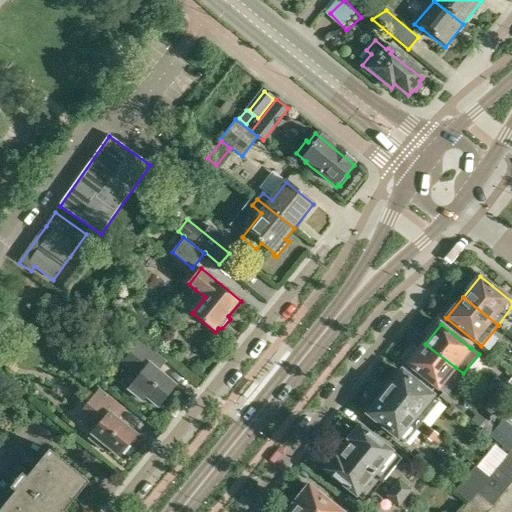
[(121,362),(139,376),(129,389),(142,400),(146,395),(158,406),(176,384),(159,370),(167,361),(140,339),(121,362)]
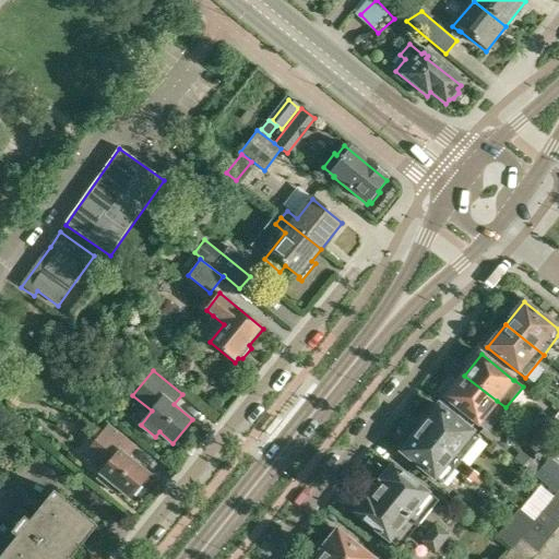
[(497,401),(464,376),(445,399),(477,425),(497,401)]
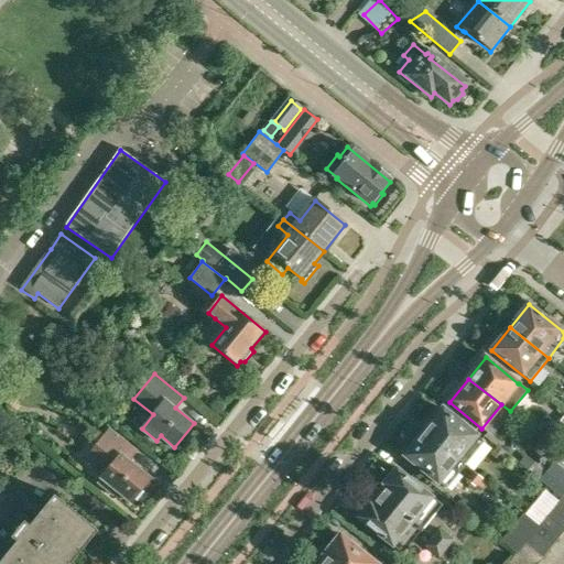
[(443,410),(424,433),(465,465),(483,442),(443,410)]
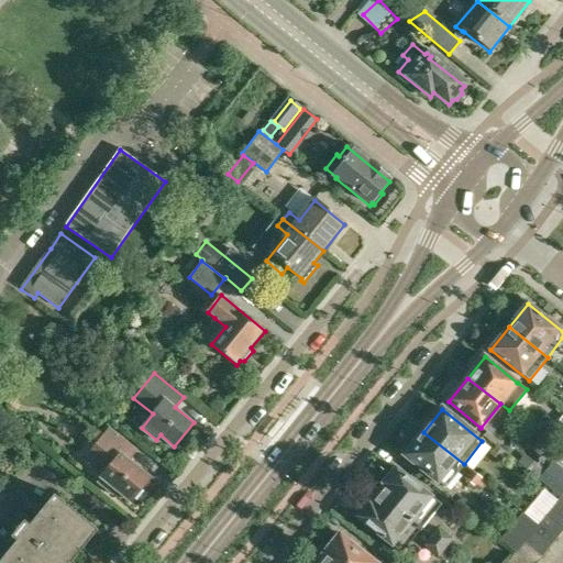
[(111,431),(91,455),(109,470),(98,485),(113,497),(118,493),(131,503),(150,479),(129,463),(138,452),(111,431)]
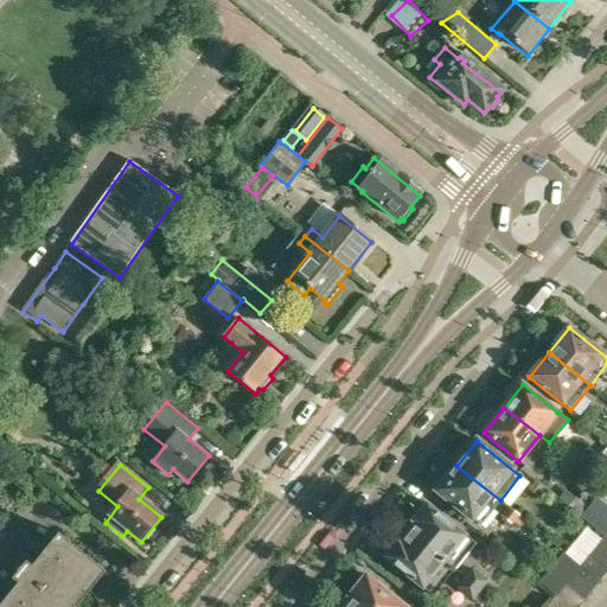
[(500,500),(457,466),(435,492),(479,526),(500,500)]
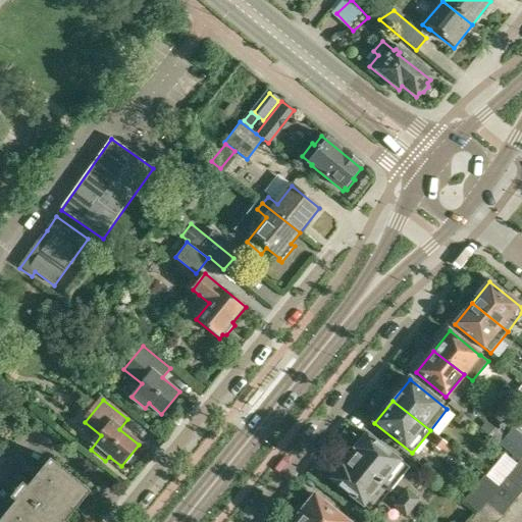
[(450,407),(435,429),(447,437),(461,415),(450,407)]
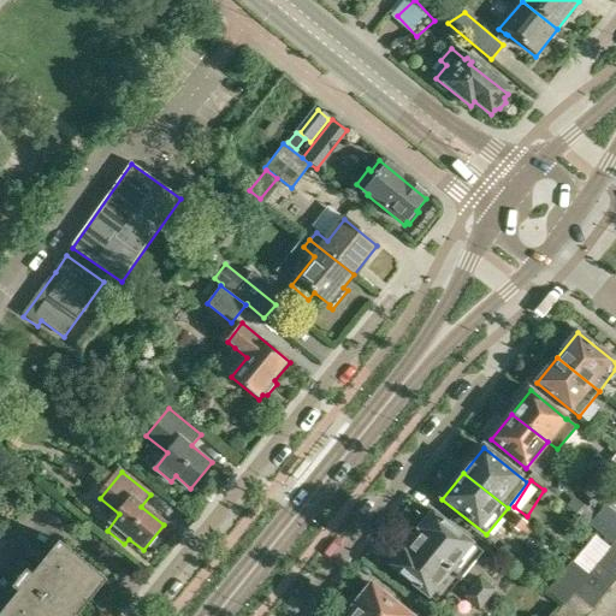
[(584,504),(576,514),(590,525),(597,515),(584,504)]
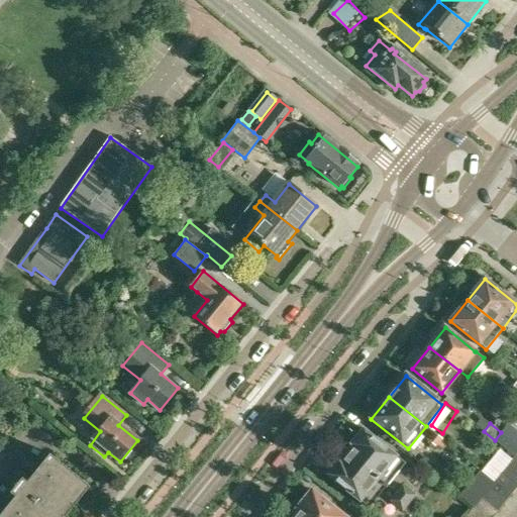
[(352,446),(347,453),(387,485),(405,462),(364,429),(350,444),(352,446)]
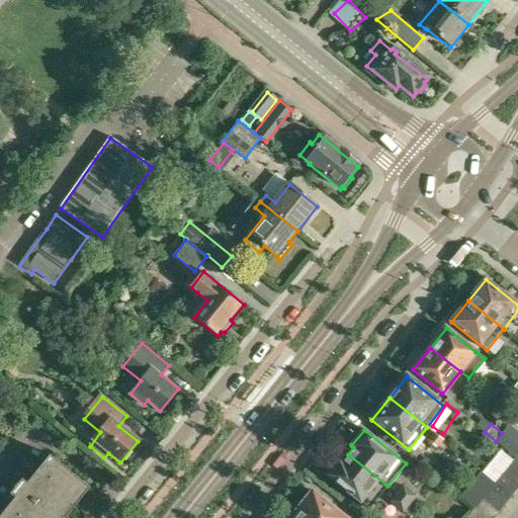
[(445,442),(433,433),(428,440),(439,449),(445,442)]
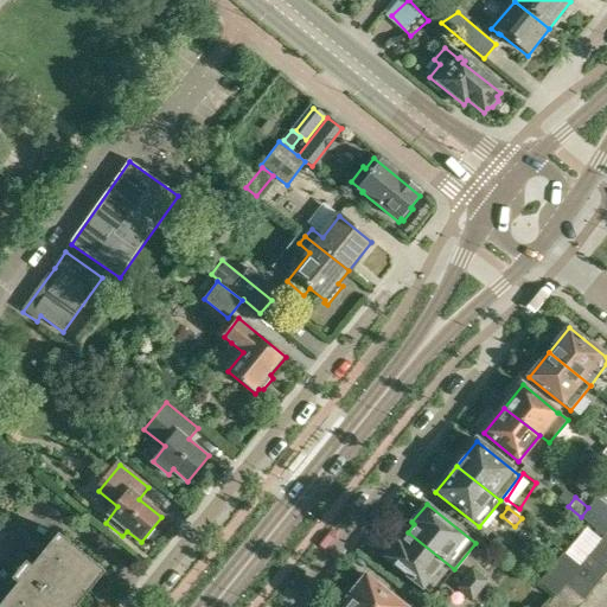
[(606,529),(588,554),(606,568),(606,529)]
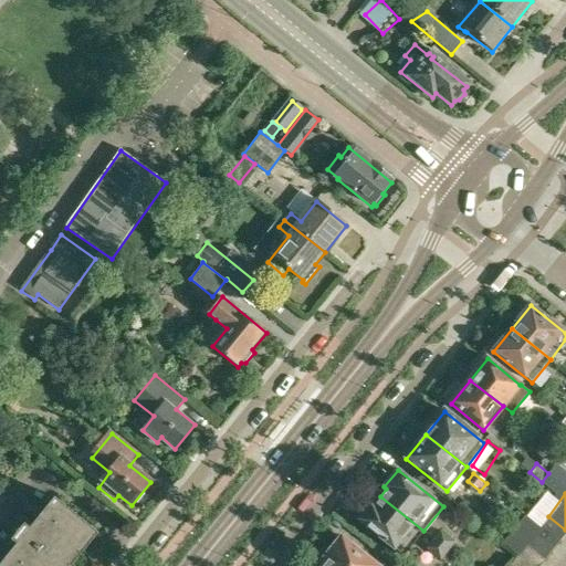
[(423,531),(380,496),(374,505),(371,503),(358,520),(404,556),(423,531)]
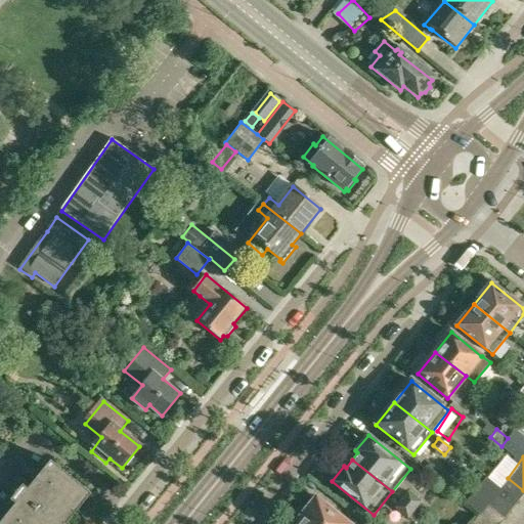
[(17,504),(3,522),(0,523),(68,523),(67,523),(89,495),(90,495),(92,494),(52,462),(30,489),(22,483),(9,498),(17,504)]
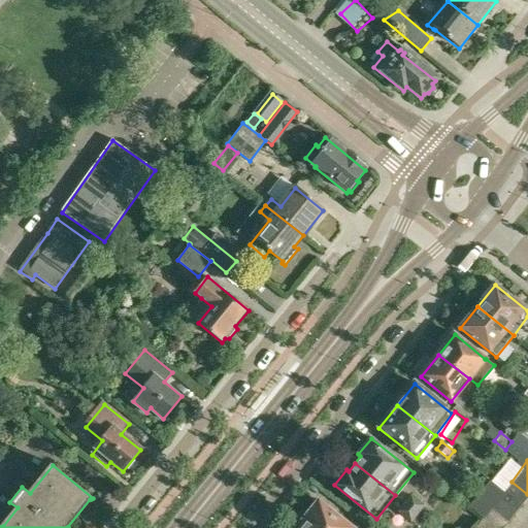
[(527,494),(512,482),(504,491),(521,504),(527,495),(527,494)]
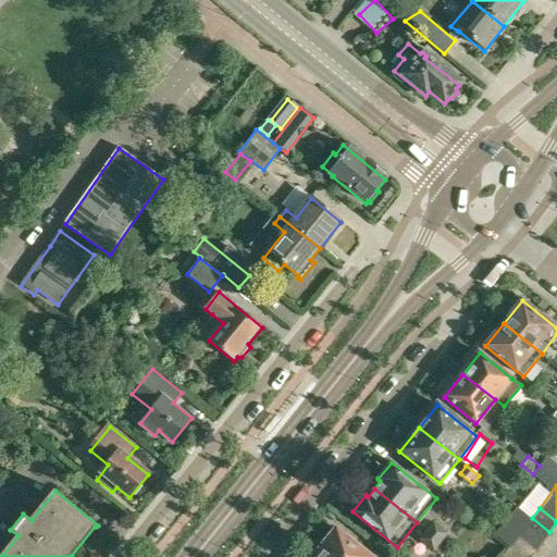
[(532,518),(523,528),(542,542),(549,532),(532,518)]
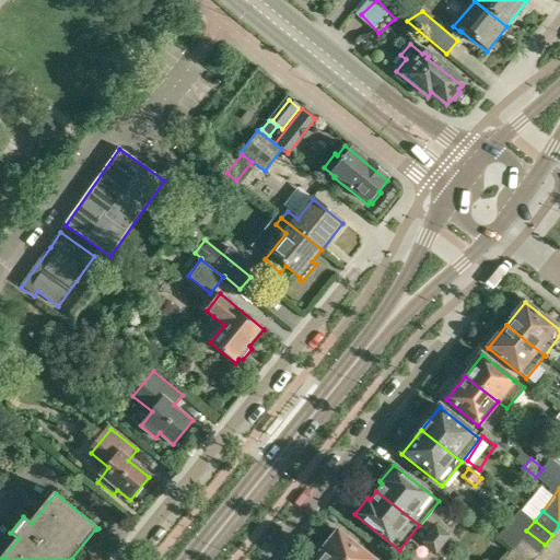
[(435,523),(428,533),(448,549),(452,546),(445,540),(450,536),(435,523)]
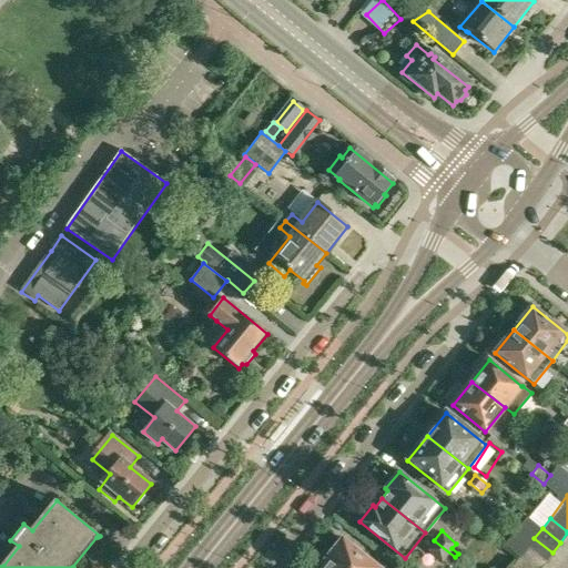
[(534,538),(526,548),(545,563),(553,553),(534,538)]
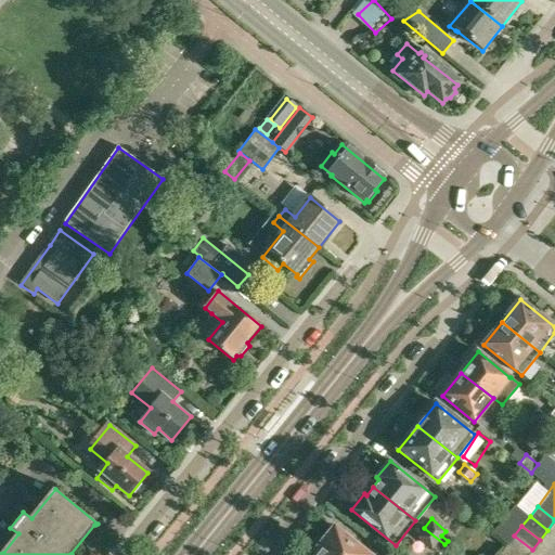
[(371,554),(336,527),(313,554),(314,554),(371,554)]
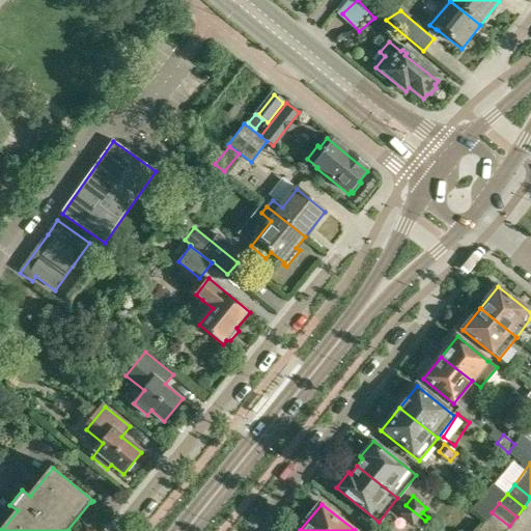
[(406,505),(398,513),(413,525),(414,523),(420,528),(425,521),(406,505)]
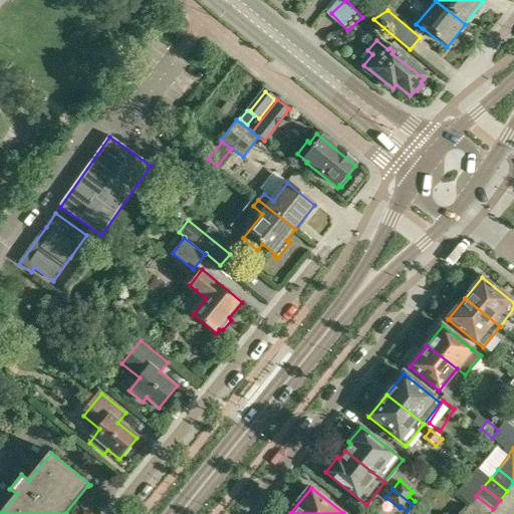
[(476,496),(469,505),(480,513),(488,513),(493,509),(476,496)]
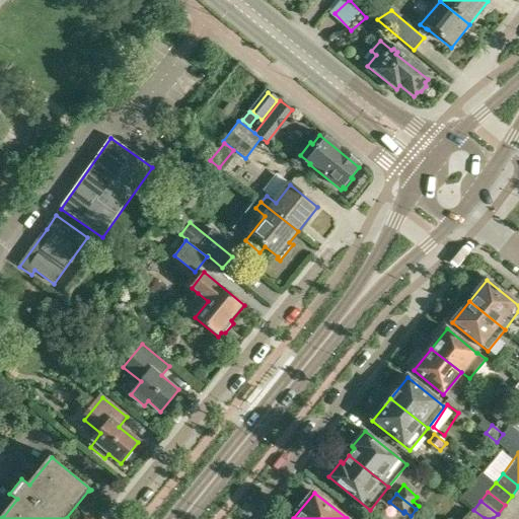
[(485,518),(473,510),(465,518),(485,518)]
